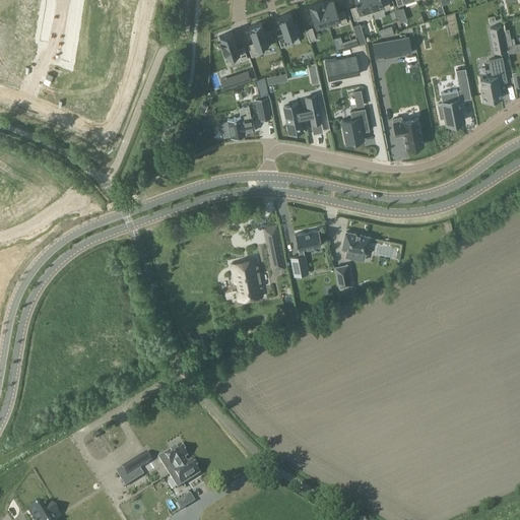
[(321,1),(320,1),(328,25),(340,21),(340,23),(347,21),(343,10),(337,12),(332,0),(327,0),(323,2),(323,0),(321,1)]
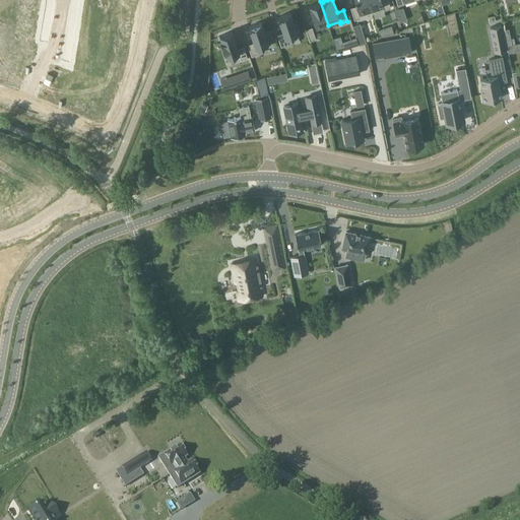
[(354,0),(356,5),(350,7),(354,19),(361,17),(360,15),(371,11),(372,13),(373,13),(368,0),(354,0)]
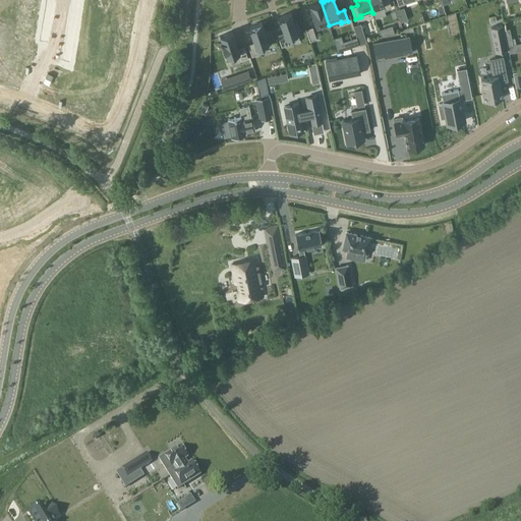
[(368,0),(373,13),(391,7),(388,0),(368,0)]
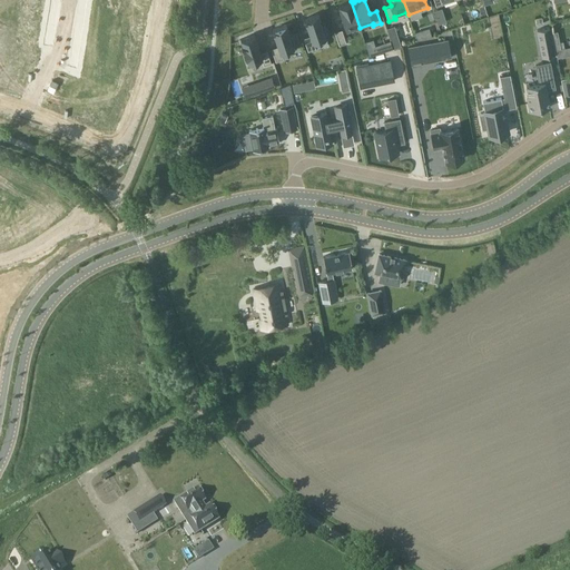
[(340,7),(338,7),(346,30),(359,26),(360,28),(351,1),(340,6),(340,7)]
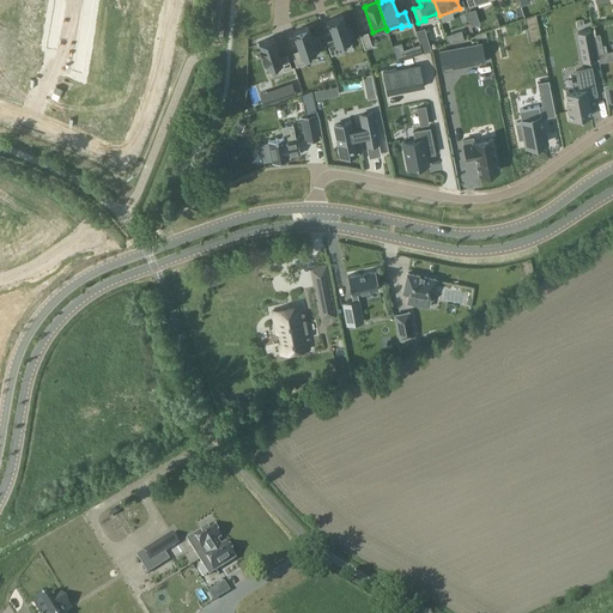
[(333,38),(326,41),(331,54),(339,52),(338,48),(351,43),(350,37),(351,37),(349,28),(346,28),(343,14),(327,19),(333,38)]
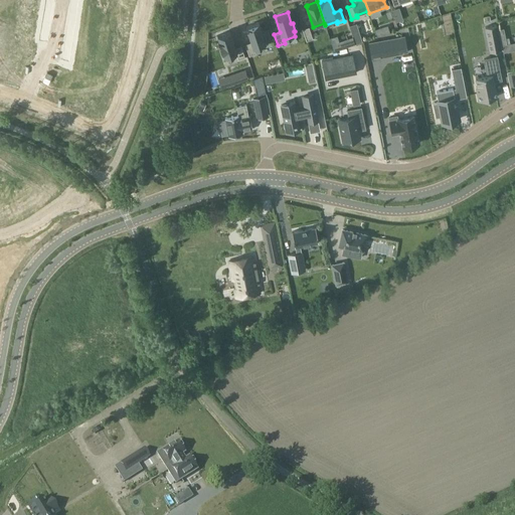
[(251,41),(245,43),(248,55),(255,53),(254,49),(266,45),(265,41),(266,40),(264,32),(262,33),(259,22),(245,26),(251,41)]
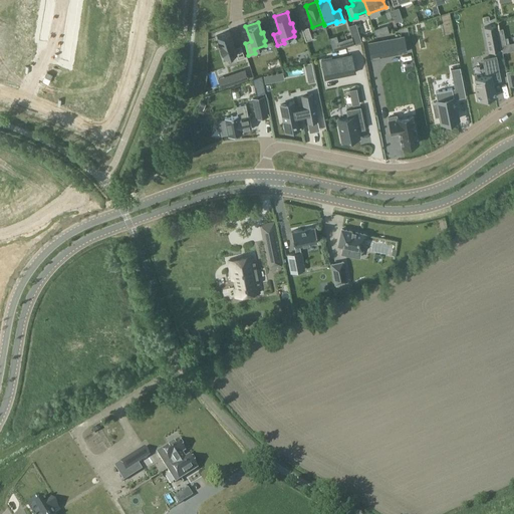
[(495,25),(485,27),(489,51),(499,49),(495,25)]
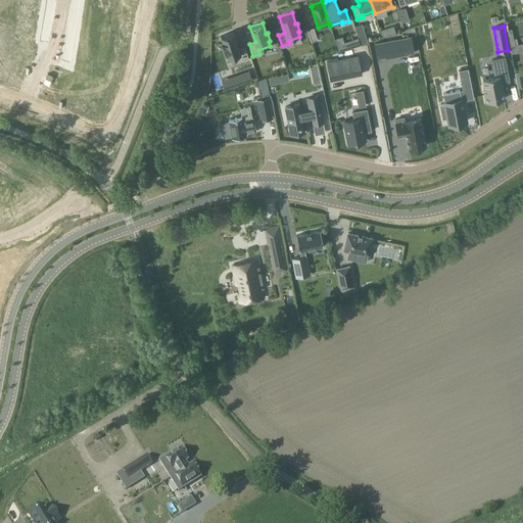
[(8,27),(0,27),(0,38),(9,37),(8,27)]
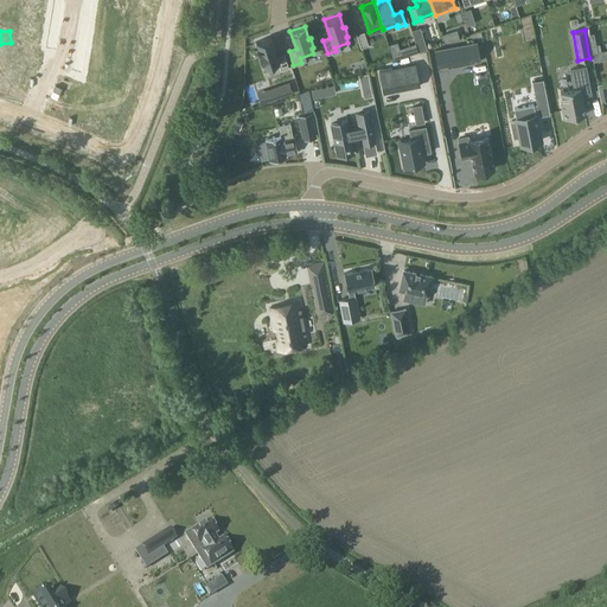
[(364,31),(357,33),(360,48),(369,45),(364,31)]
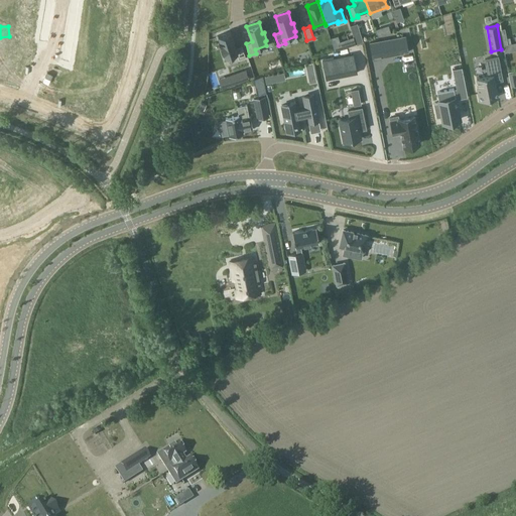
[(230,31),(218,35),(219,39),(218,40),(219,42),(223,54),(224,53),(226,59),(237,55),(238,58),(245,56),(241,45),(235,47),(230,31)]
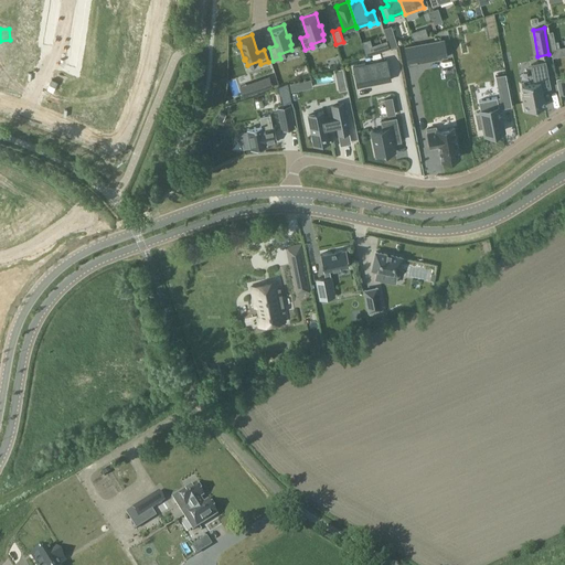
[(10,40),(0,41),(0,53),(2,53),(2,60),(16,59),(16,52),(10,52),(10,40)]
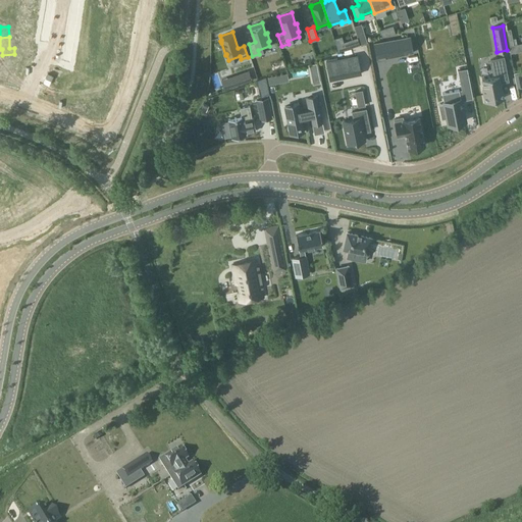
[(357,38),(342,43),(344,49),(360,44),(357,37),(357,38)]
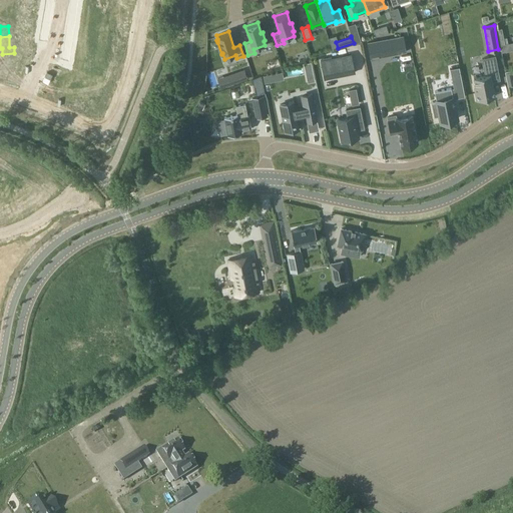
[(406,51),(403,36),(367,42),(370,58),(406,51)]
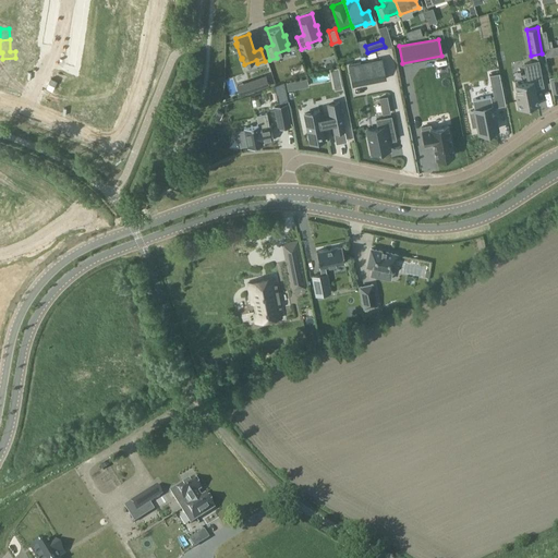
[(381,59),(349,65),(352,86),(386,79),(381,59)]
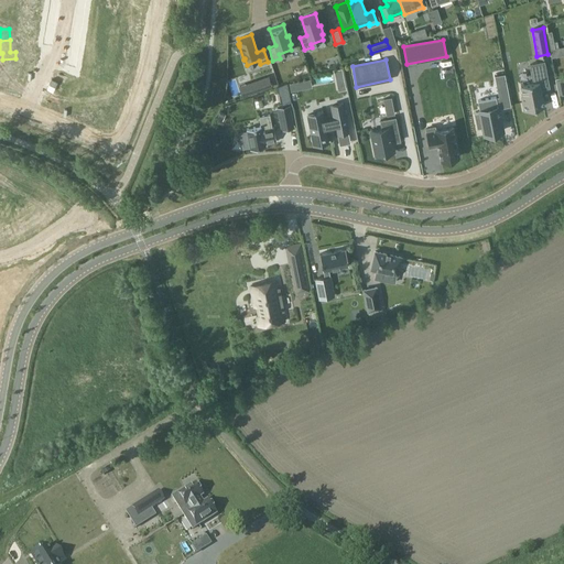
[(533,83),(520,85),(522,95),(521,95),(524,110),(543,106),(540,89),(549,87),(544,62),(530,64),(533,83)]
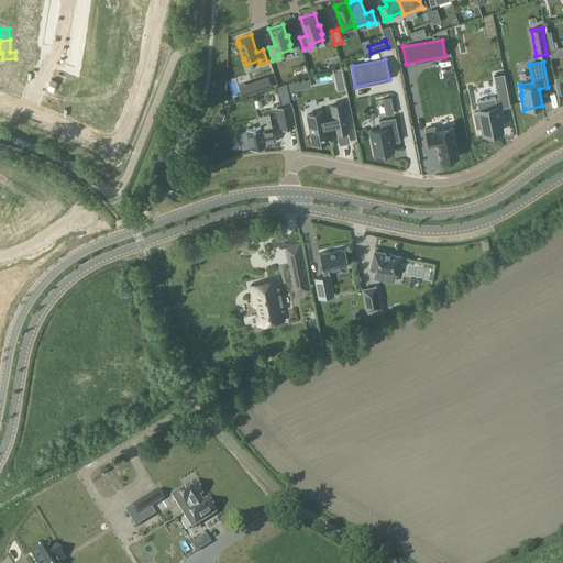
[(267,77),(251,83),(253,91),(271,85),(267,77)]
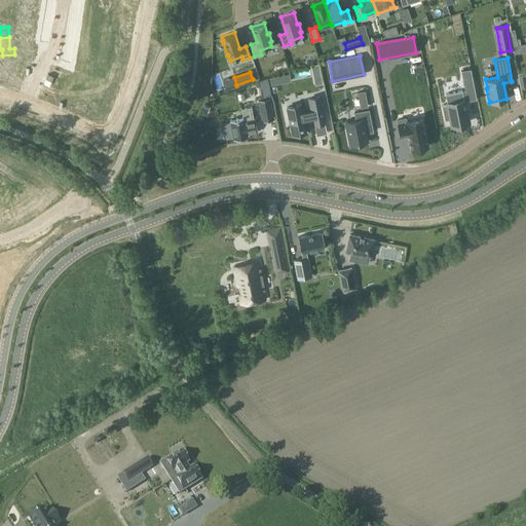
[(447,104),(442,105),(445,120),(450,119),(451,125),(468,121),(464,102),(477,99),(473,78),(463,80),(464,90),(445,94),(447,104)]
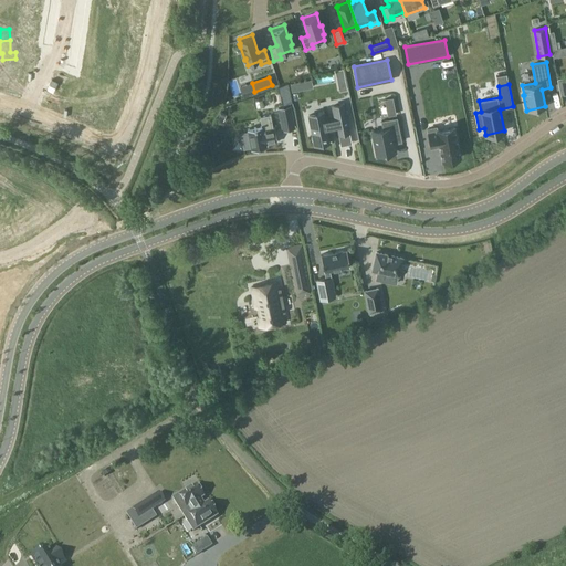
[(51,85),(43,103),(53,107),(61,88),(51,85)]
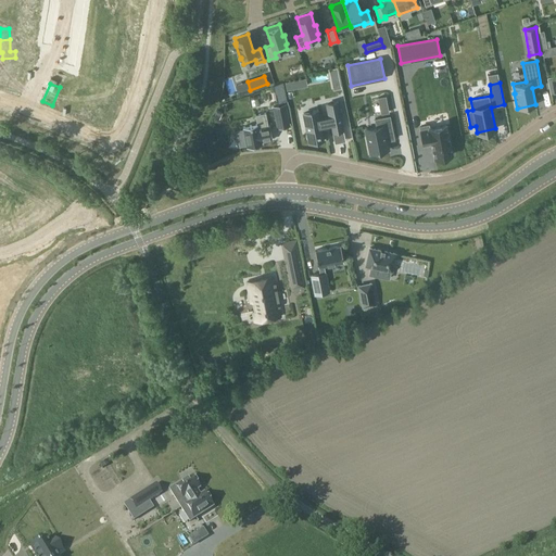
[(60,87),(52,105),(62,110),(68,91),(60,87)]
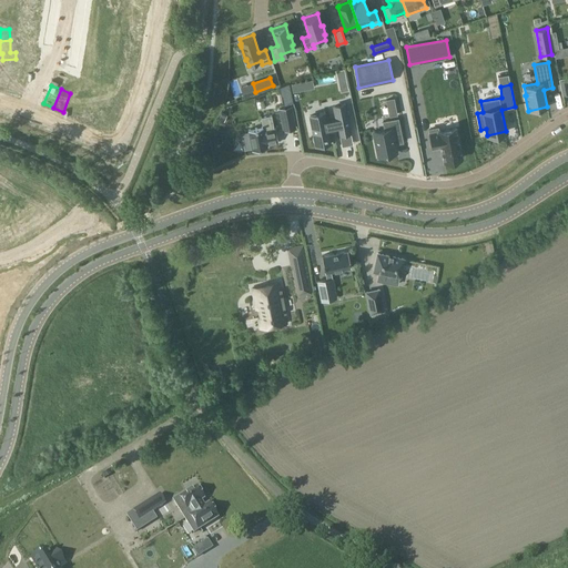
[(70,93),(63,112),(72,115),(80,98),(70,93)]
